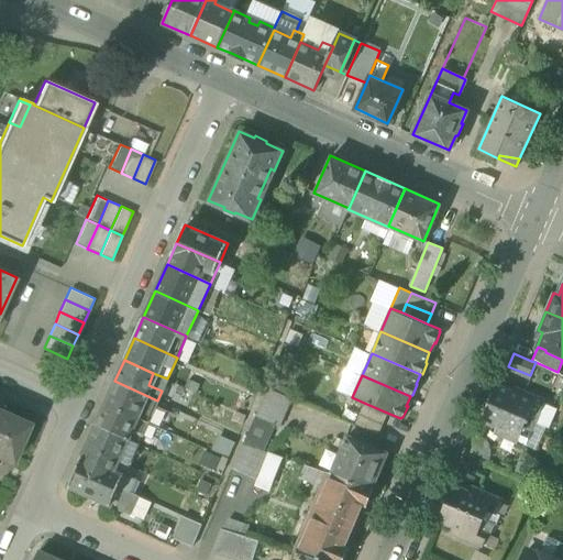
[(114,381),(106,403),(134,416),(140,404),(153,409),(157,401),(114,381)]
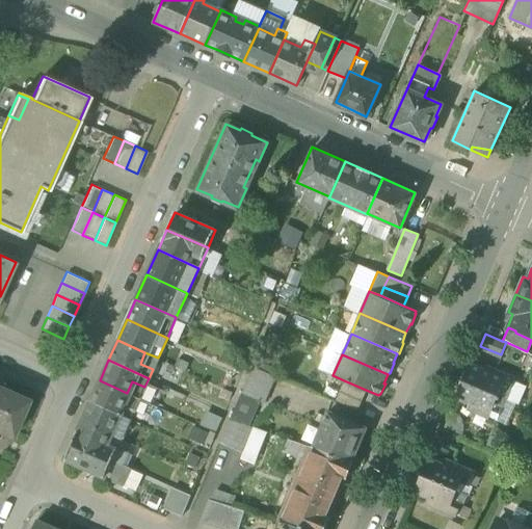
[(469,363),(461,379),(498,395),(501,386),(509,390),(514,377),(490,368),(484,366),(483,369),(469,363)]
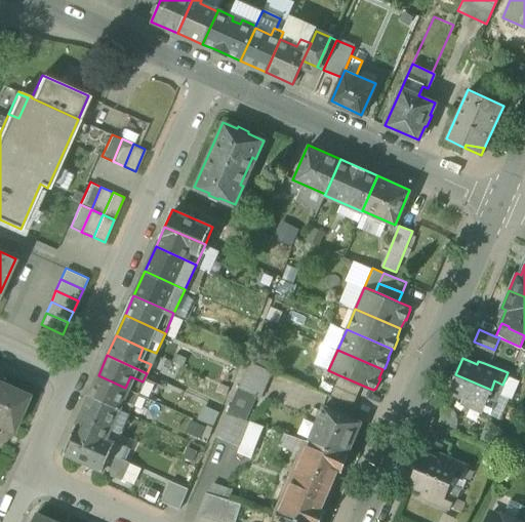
[(237,387),(258,396),(270,370),(247,361),(237,387)]
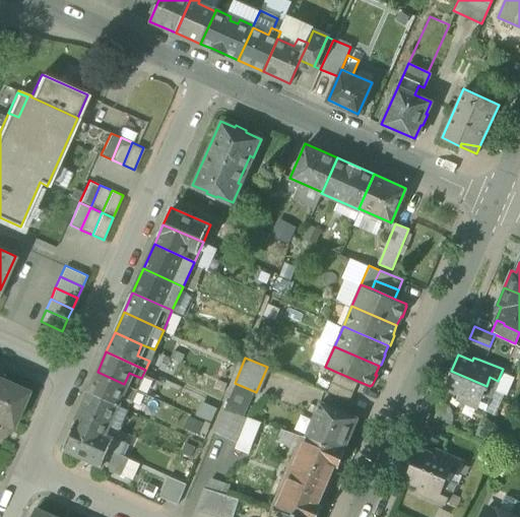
[(482,394),(486,386),(451,371),(444,387),(458,393),(456,397),(485,409),(491,398),(482,394)]
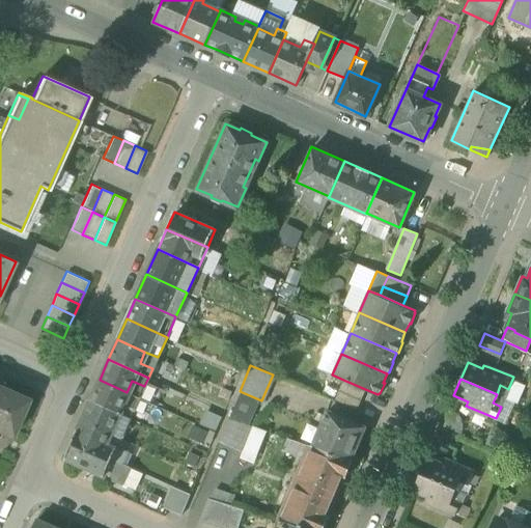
[(100,380),(90,399),(131,418),(135,409),(121,403),(127,392),(100,380)]
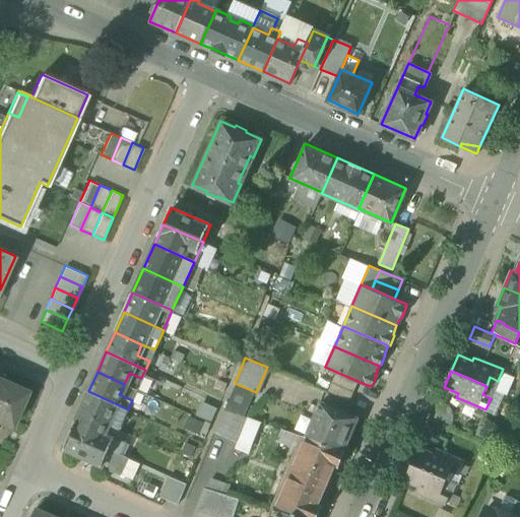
[(336,372),(332,382),(353,391),(358,381),(336,372)]
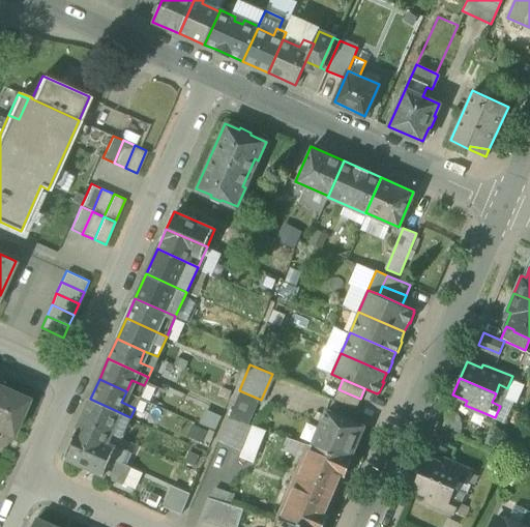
[(499,384),(496,393),(503,397),(507,388),(499,384)]
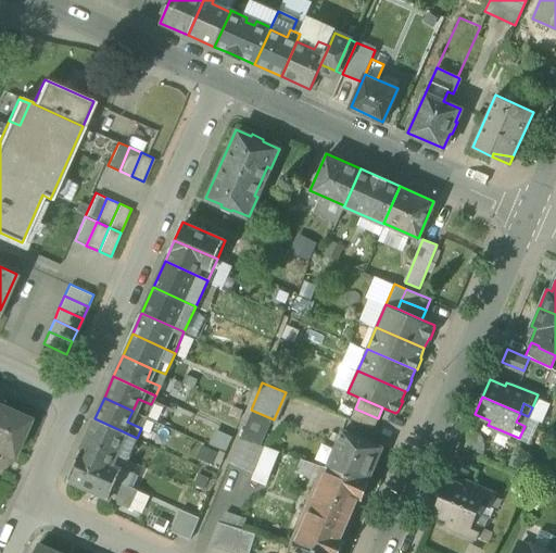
[(28,418),(0,404),(0,451),(11,456),(28,418)]
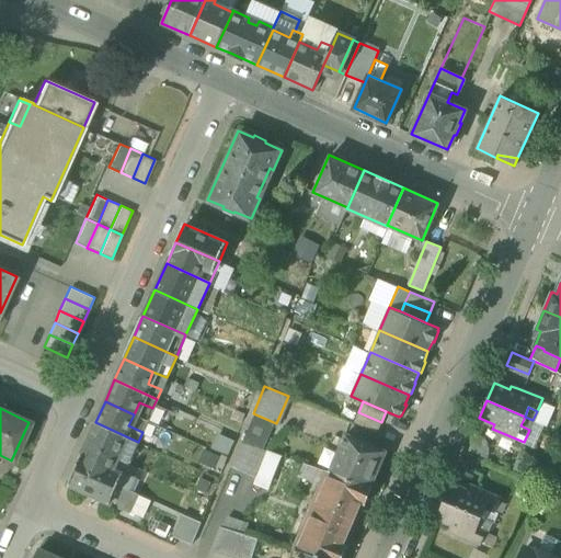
[(377,433),(381,422),(358,412),(354,423),(377,433)]
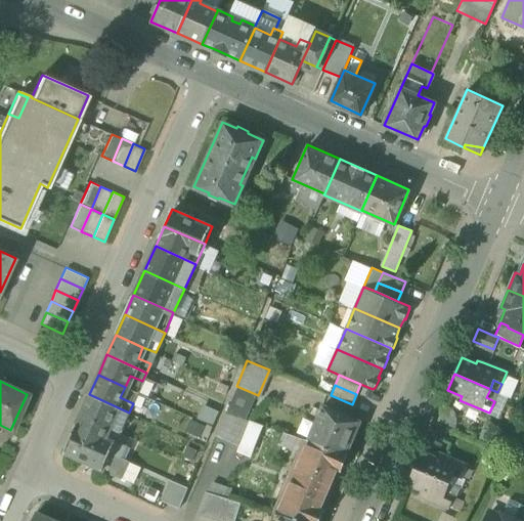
[(494,401),(497,392),(490,389),(486,397),(494,401)]
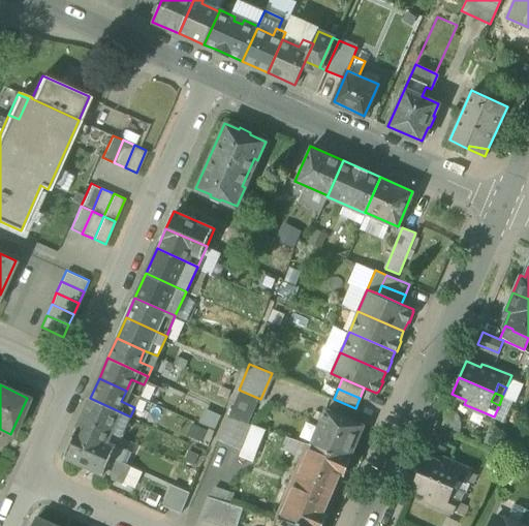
[(90,398),(81,419),(109,430),(114,419),(126,425),(130,416),(90,398)]
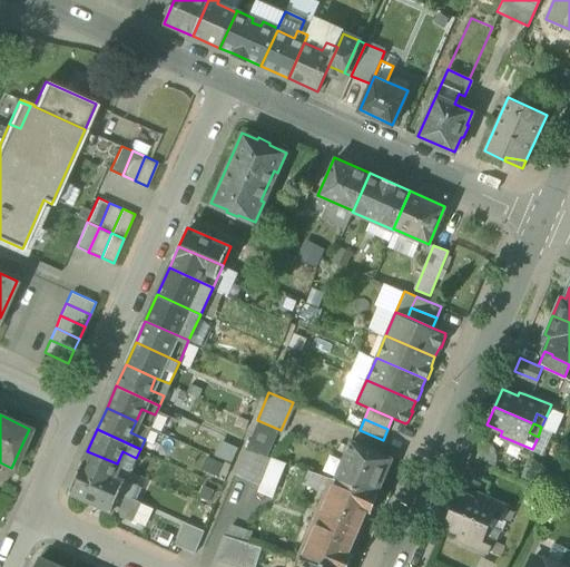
[(216,451),(232,458),(237,445),(220,438),(216,451)]
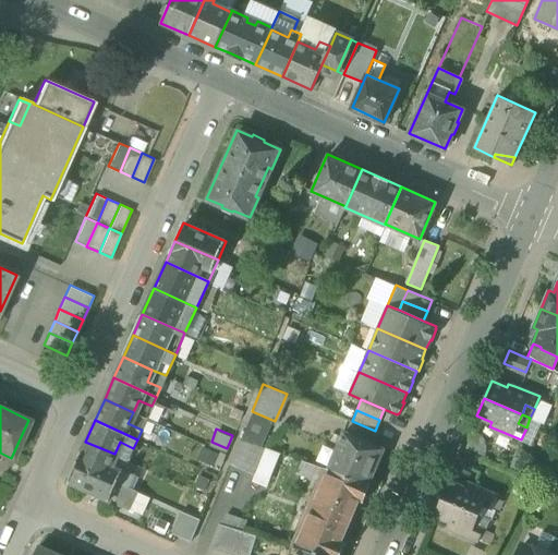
[(344,431),(328,469),(370,482),(385,449),(344,431)]
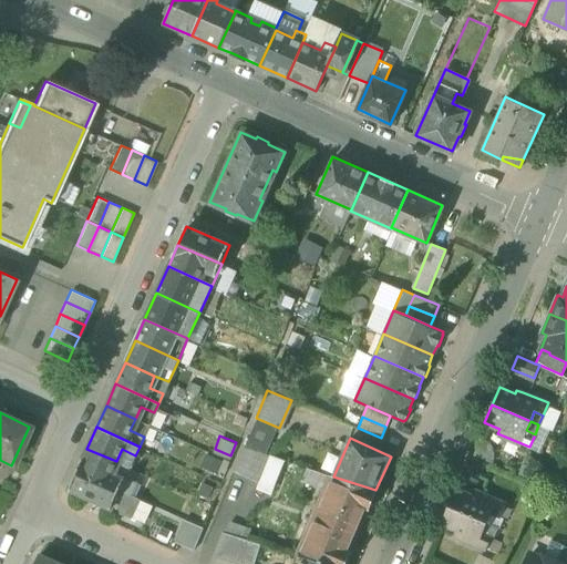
[(233,471),(260,482),(271,455),(244,447),(233,471)]
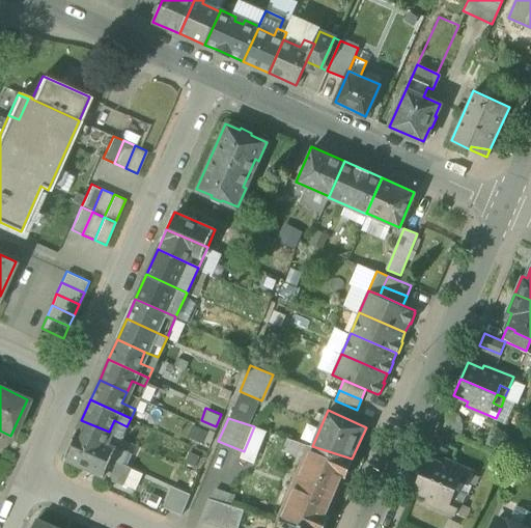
[(81,420),(73,440),(112,457),(115,449),(104,443),(109,432),(81,420)]
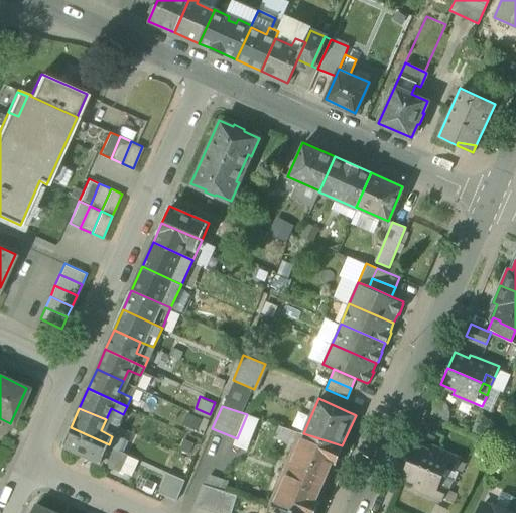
[(247,414),(237,438),(251,444),(261,419),(247,414)]
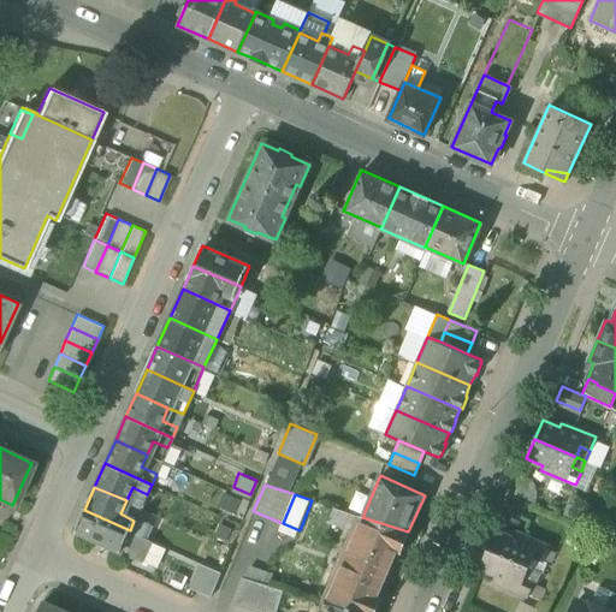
[(120,551),(120,550),(130,530),(84,510),(75,530),(120,551)]
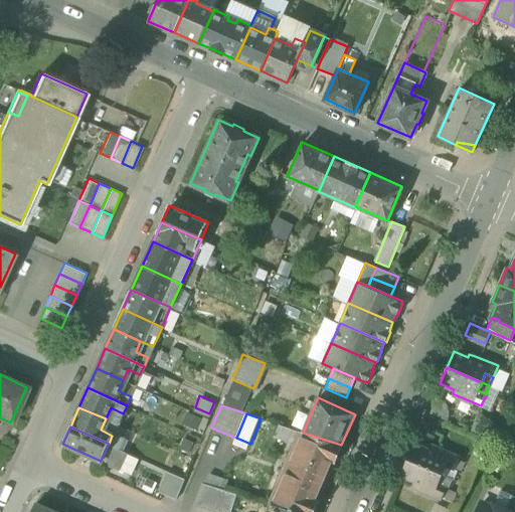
[(272,504),(275,505),(294,511),(312,511),(318,499),(311,496),(328,460),(334,462),(341,445),(303,433),(297,447),(292,445),(287,458),(292,460),(272,504)]
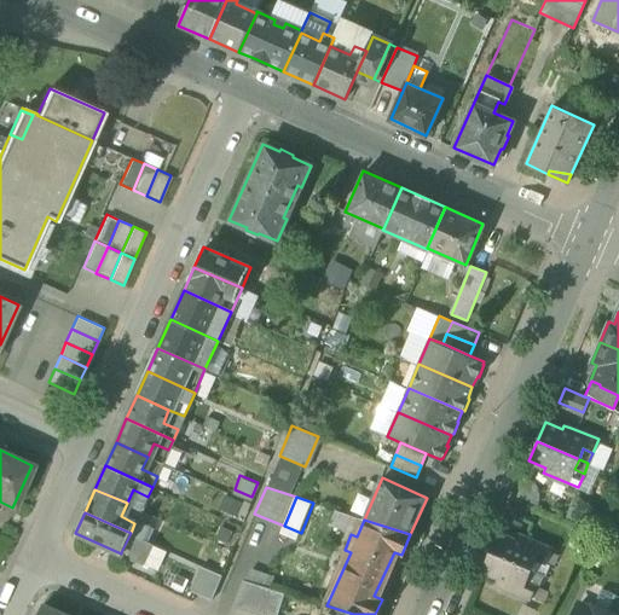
[(498,532),(490,551),(532,569),(536,560),(545,563),(551,550),(524,538),(522,543),(515,539),(498,532)]
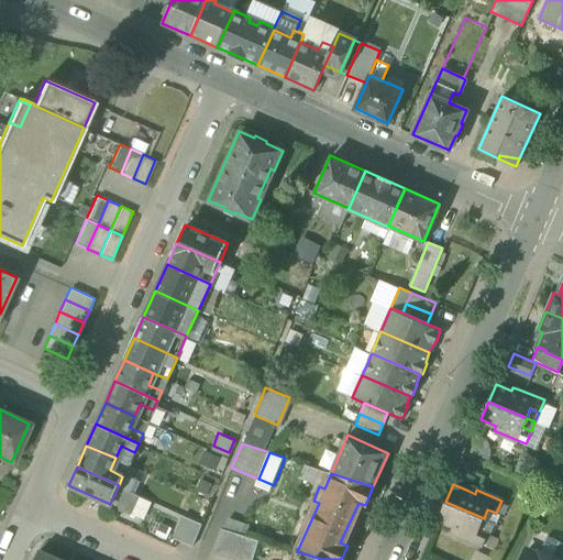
[(119,485),(110,503),(129,512),(138,494),(129,490),(119,485)]
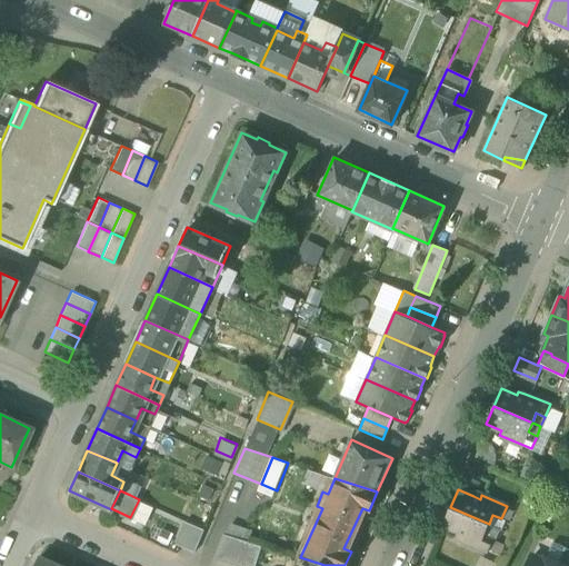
[(497,527),(489,524),(450,507),(442,525),(458,533),(456,537),(462,539),(488,549),(497,527)]
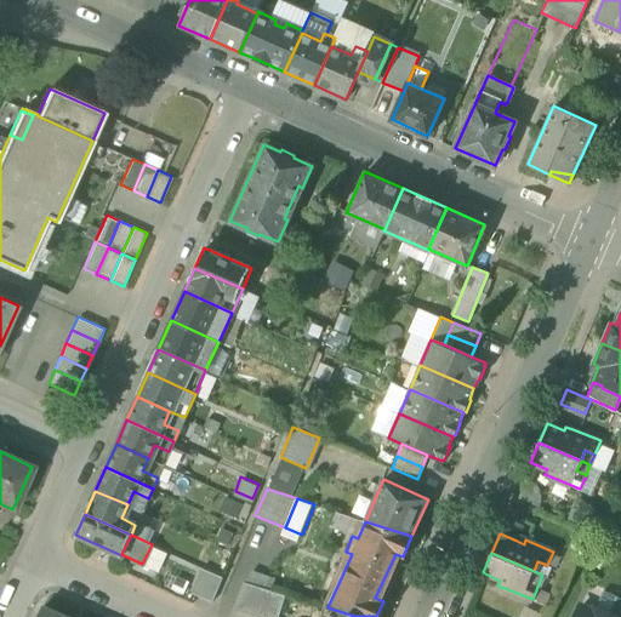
[(192,592),(212,600),(222,576),(201,567),(192,592)]
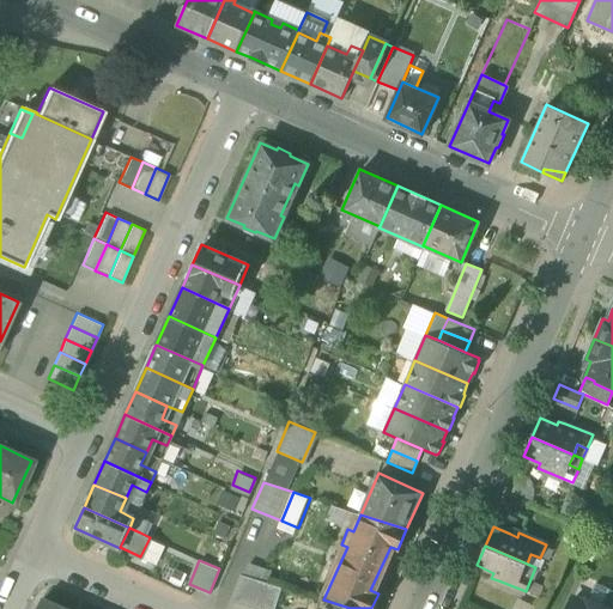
[(230,600),(246,606),(254,578),(241,573),(230,600)]
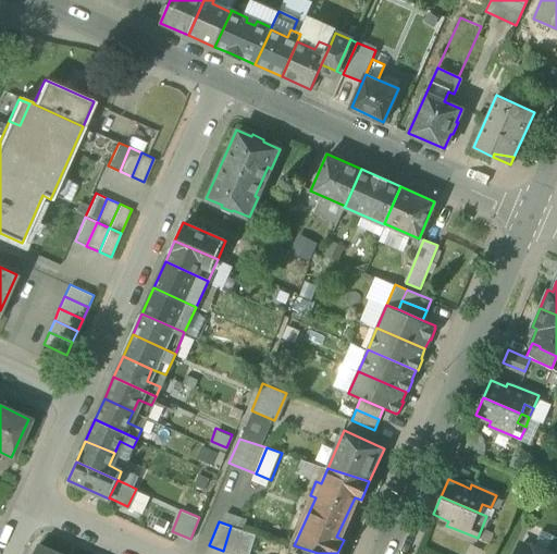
[(223,551),(234,553),(235,553),(243,529),(231,526),(223,551)]
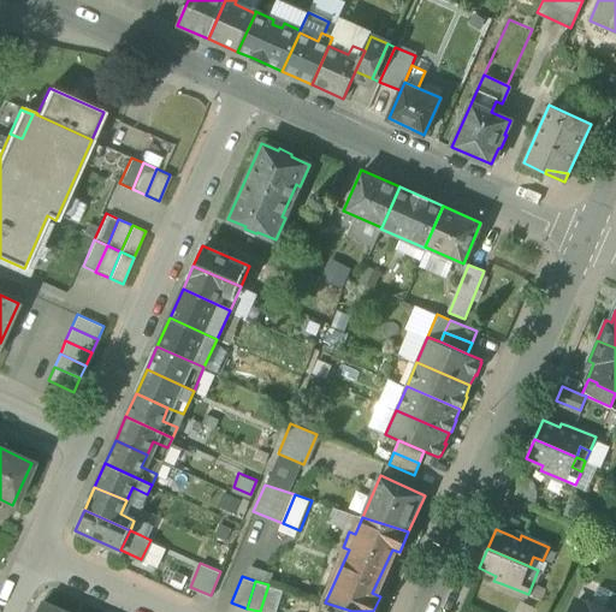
[(274,611),(283,589),(268,584),(260,611),(274,611)]
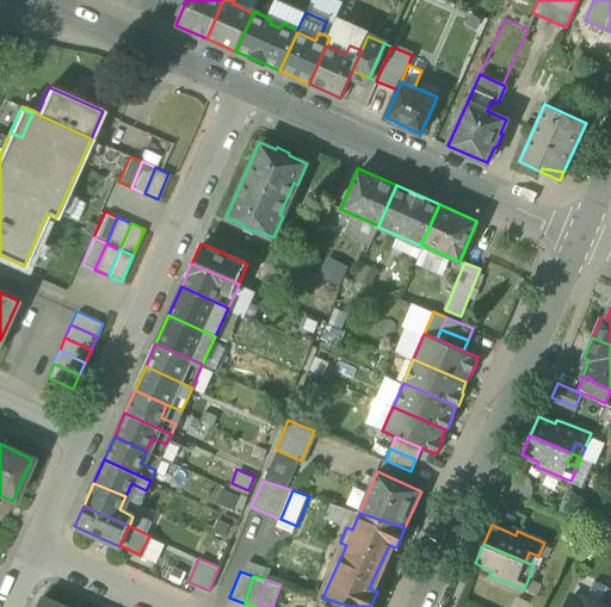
[(516,592),(510,606),(531,606),(535,600),(516,592)]
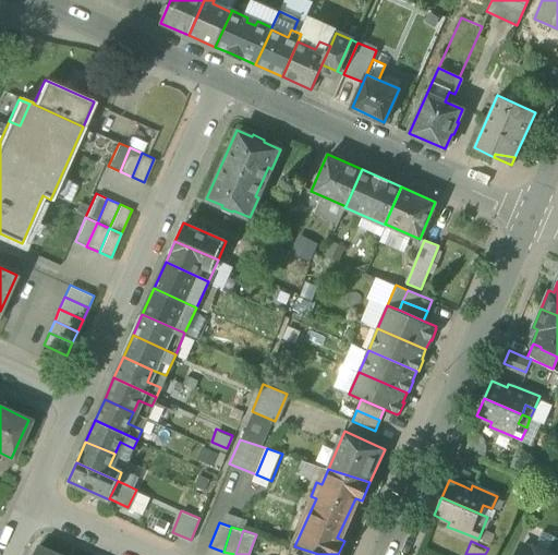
[(555,554),(534,545),(532,549),(521,544),(516,554),(555,554)]
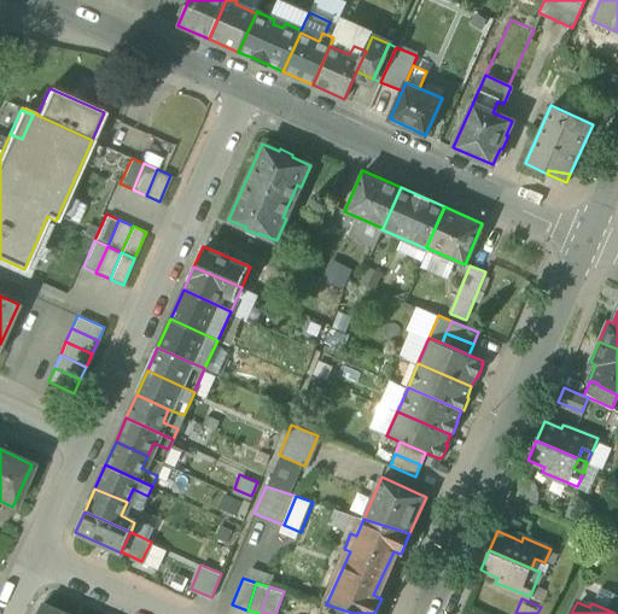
[(36,613),(68,613),(42,603),(36,613)]
